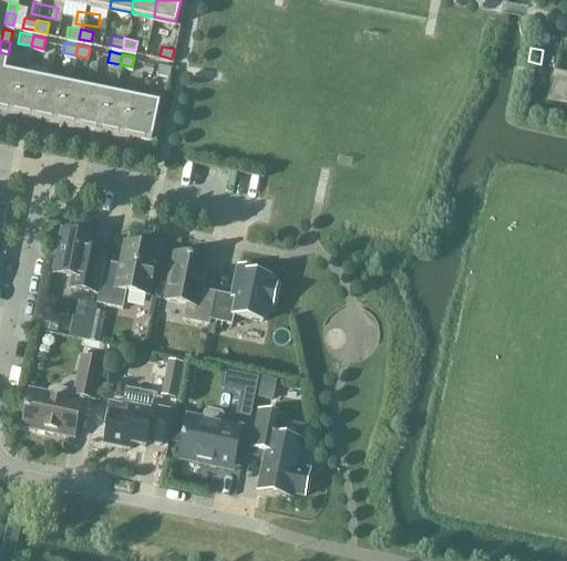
[(158,62),(156,72),(169,74),(171,64),(158,62)]
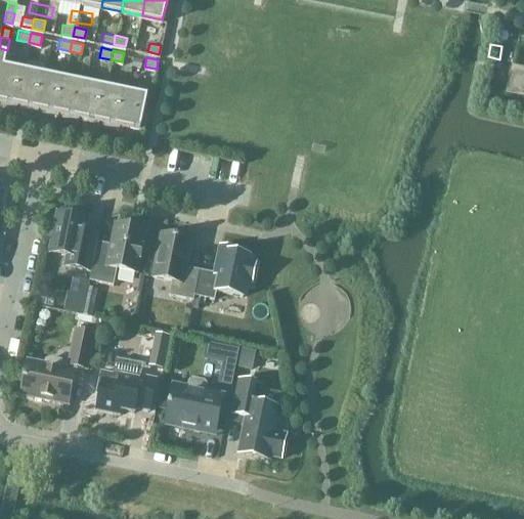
[(17,102),(25,67),(4,62),(3,62),(0,78),(0,98),(7,100),(7,103),(17,103),(17,102)]
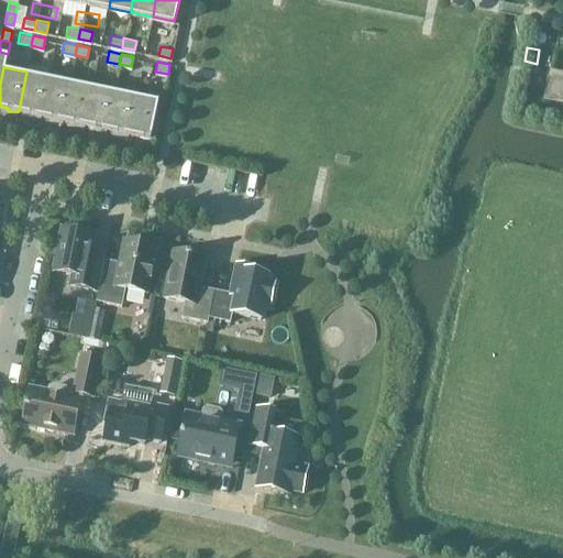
[(562,69),(551,68),(544,96),(562,99),(562,69)]
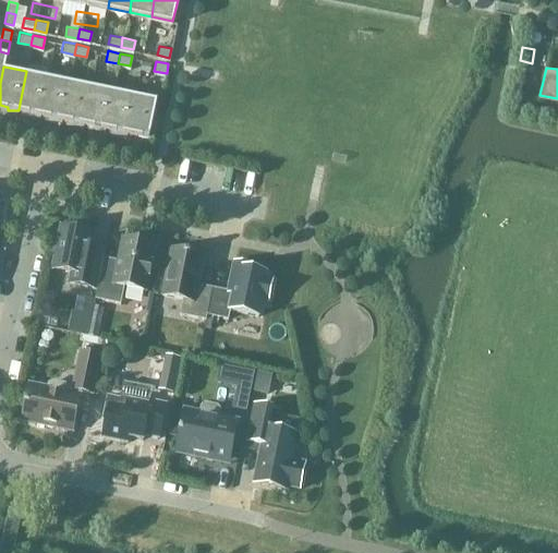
[(40,113),(48,76),(26,71),(19,109),(29,111),(29,115),(40,115),(40,113)]
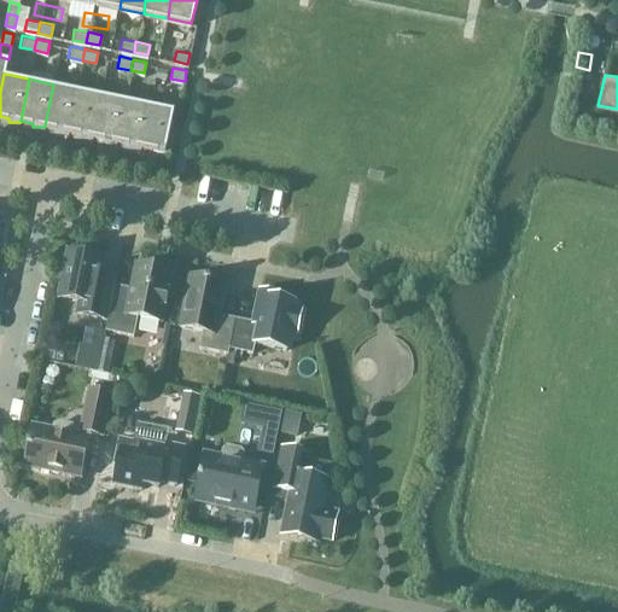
[(69,130),(77,89),(53,85),(45,126),(56,128),(57,132),(69,133),(69,130)]
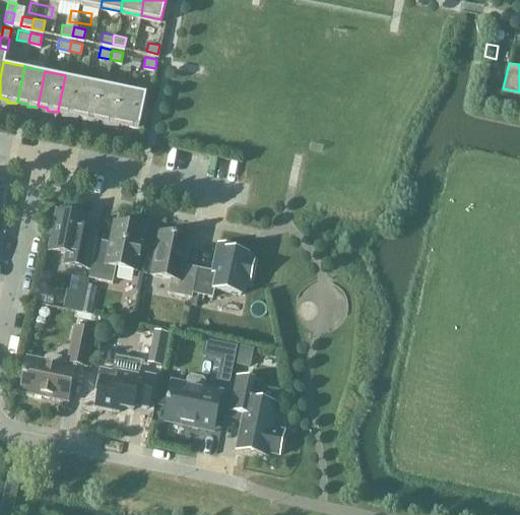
[(78,114),(85,79),(65,75),(58,110),(68,112),(68,115),(78,116),(78,114)]
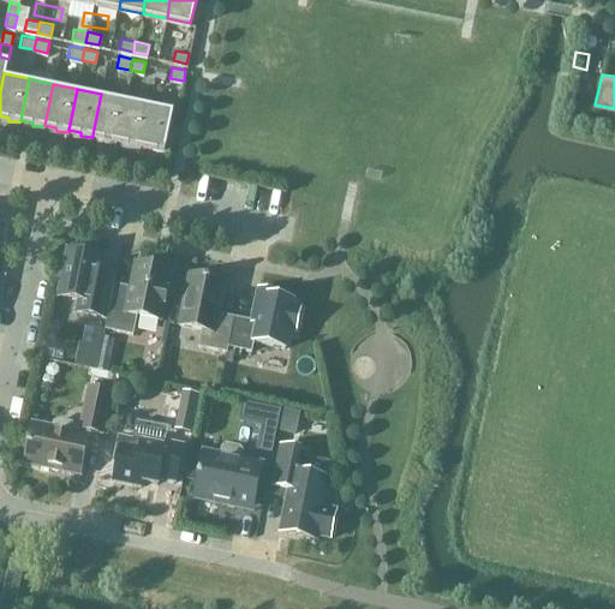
[(117,141),(125,99),(101,94),(93,135),(105,137),(103,141),(117,142),(117,141)]
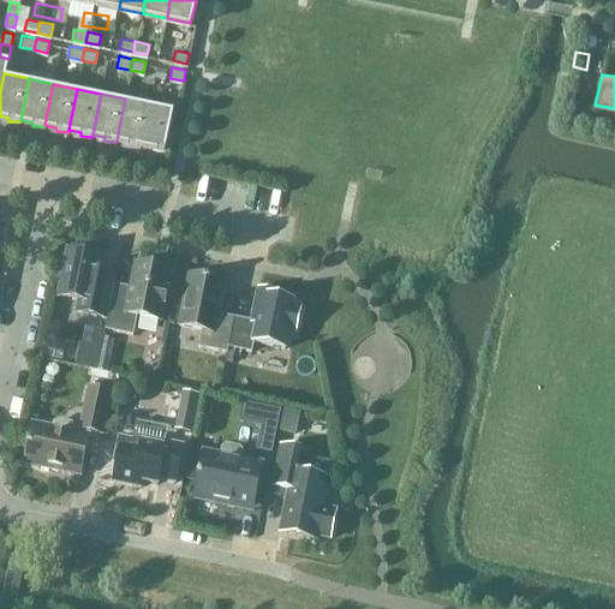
[(141,145),(149,103),(125,99),(117,141),(129,143),(127,145),(141,147),(141,145)]
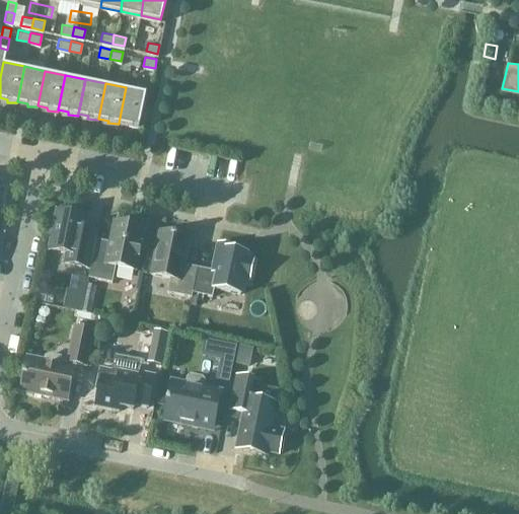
[(146,91),(126,87),(119,123),(142,128),(145,114),(141,114),(146,91)]
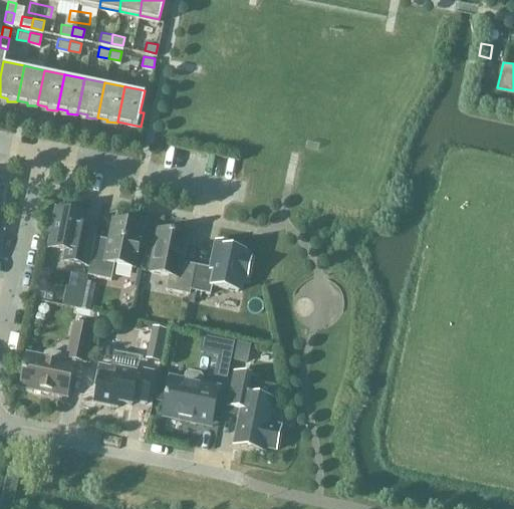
[(62,257),(88,263),(96,226),(83,223),(86,211),(74,209),(71,205),(64,204),(60,206),(55,205),(47,244),(64,248),(62,257)]
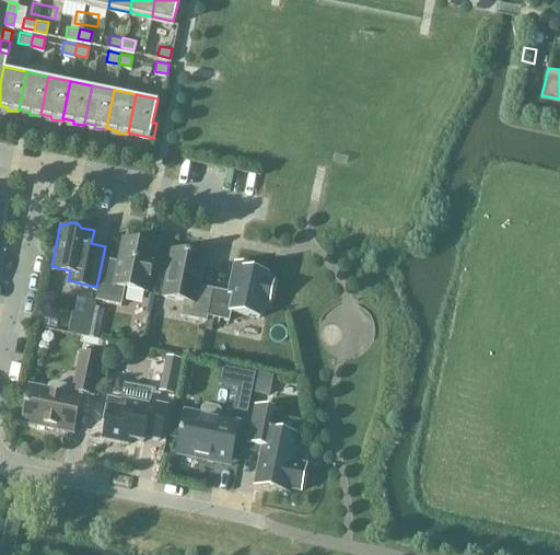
[(102,262),(95,297),(121,302),(125,284),(146,288),(155,243),(123,236),(117,265),(102,262)]
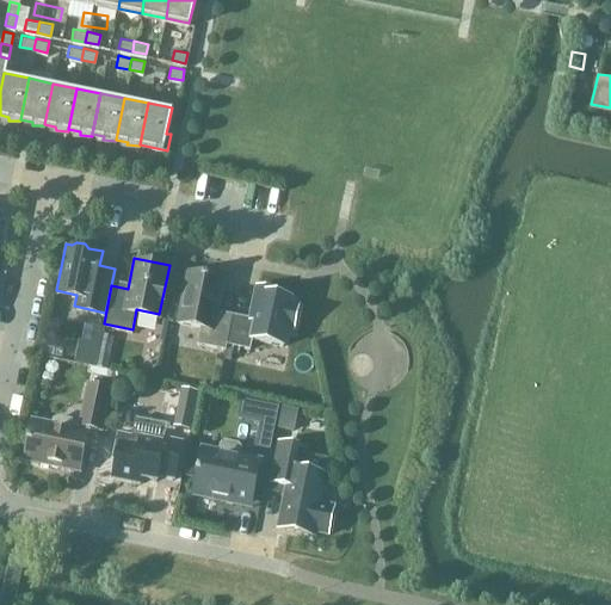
[(233,312),(216,308),(223,276),(187,269),(177,319),(199,323),(196,340),(224,346),(233,312)]
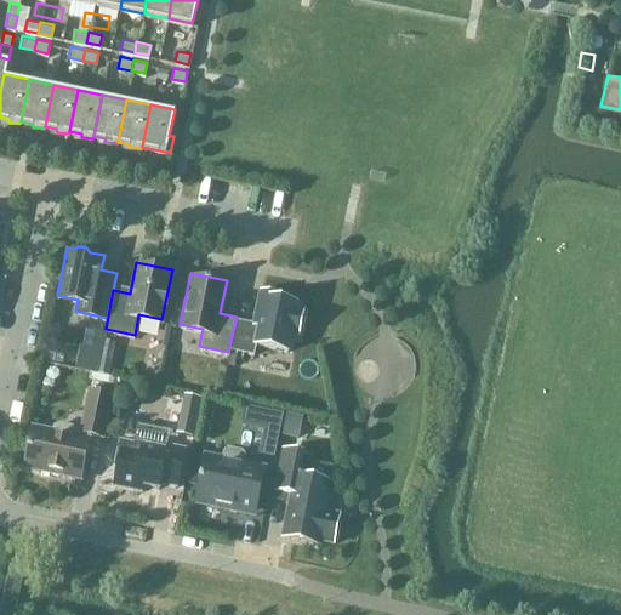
[(296,306),(297,301),(278,296),(279,291),(260,288),(256,306),(261,307),(258,320),(237,317),(231,347),(254,352),(256,341),(288,348),(290,331),(297,332),(303,307),(296,306)]
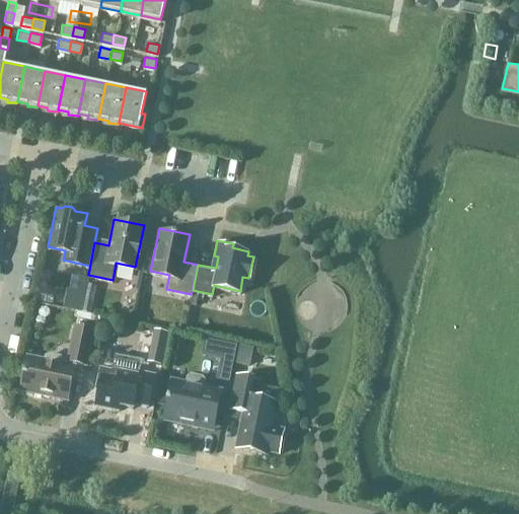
[(68,288),(65,306),(81,309),(83,295),(84,291),(72,289),(68,288)]
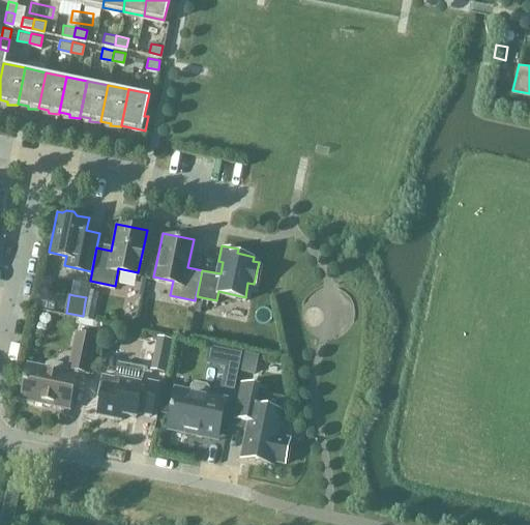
[(85,301),(83,316),(92,318),(94,303),(85,301)]
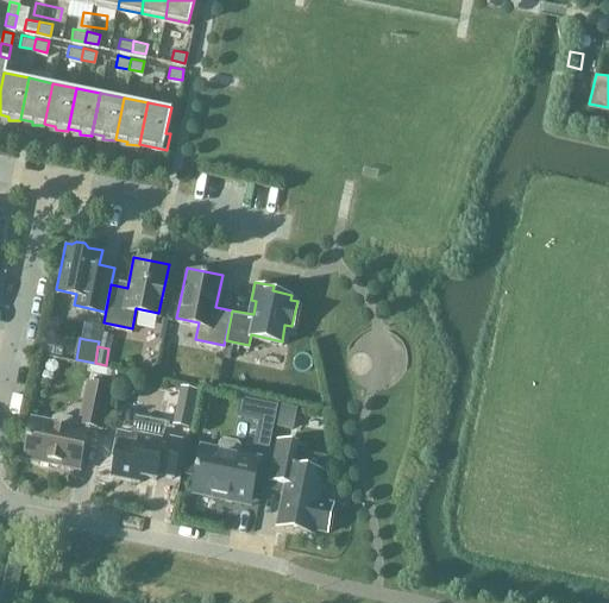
[(248,395),(270,400),(274,383),(251,378),(248,395)]
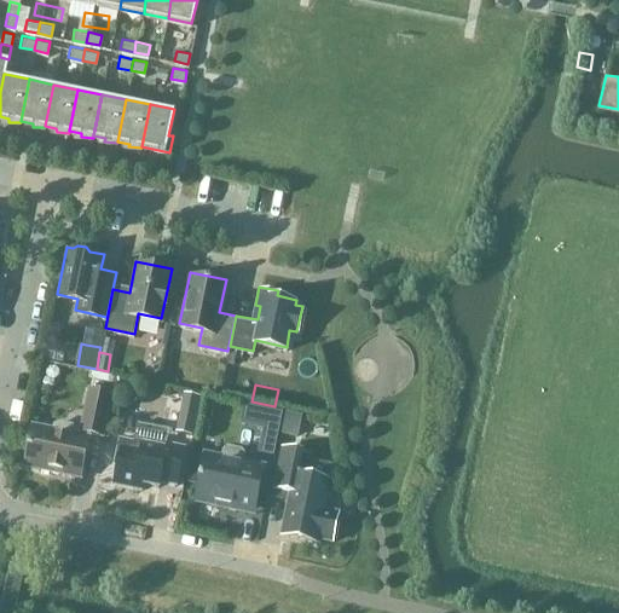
[(53,422),(53,427),(33,422),(24,462),(80,474),(90,429),(103,432),(111,391),(90,387),(80,433),(74,432),(75,426),(71,422),(58,420),(53,422)]
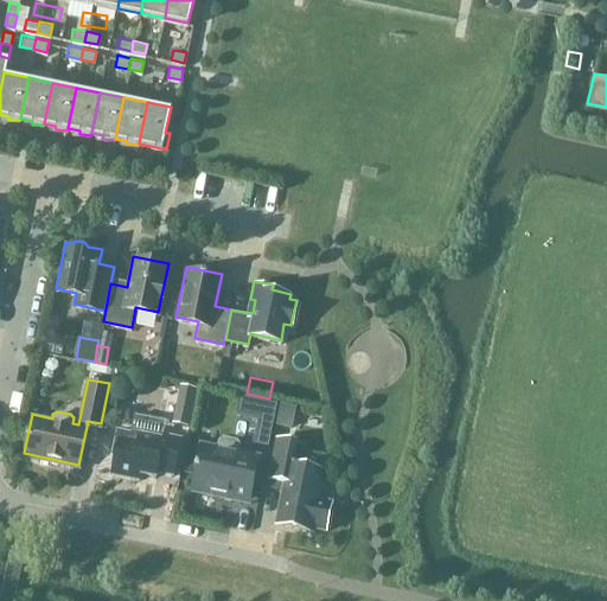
[(196,384),(179,381),(171,420),(187,423),(196,384)]
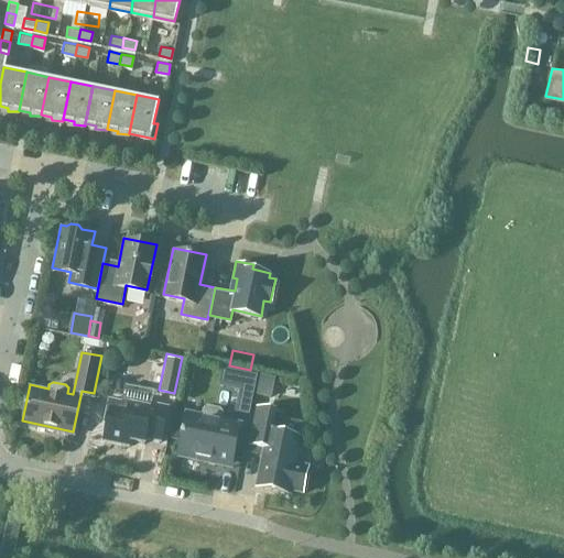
[(239,394),(237,406),(251,408),(253,396),(239,394)]
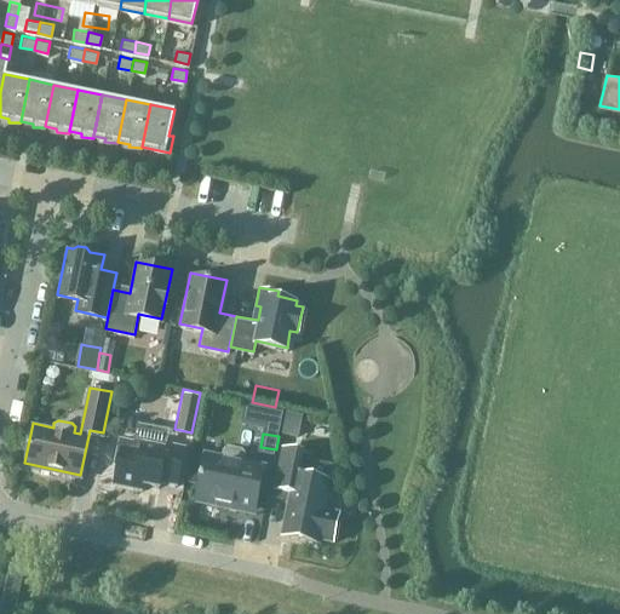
[(113,462),(118,463),(114,482),(141,487),(142,481),(158,485),(159,480),(176,482),(184,445),(166,441),(165,445),(119,435),(113,462)]
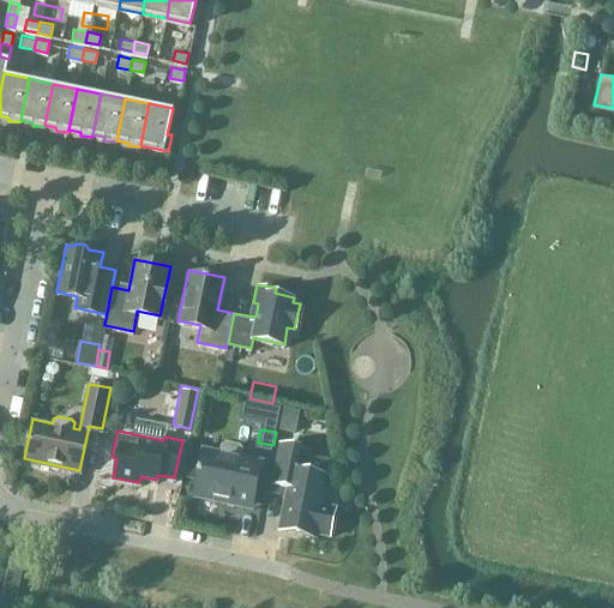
[(235,495),(253,499),(262,458),(240,455),(242,447),(239,443),(226,440),(221,443),(220,450),(203,446),(193,493),(234,503),(235,495)]
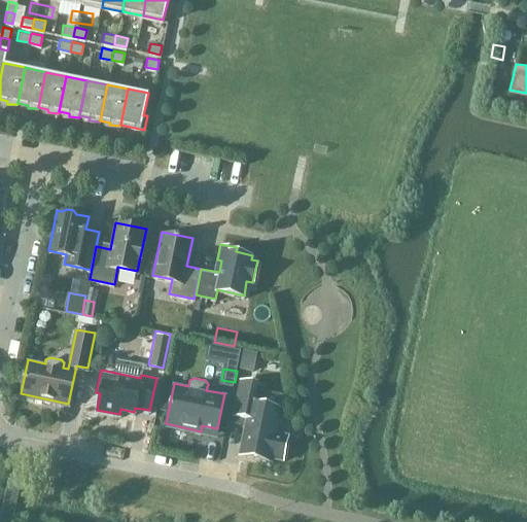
[(235,406),(248,409),(239,452),(271,459),(272,456),(282,458),(287,433),(277,431),(282,407),(253,401),(256,382),(240,379),(235,406)]
